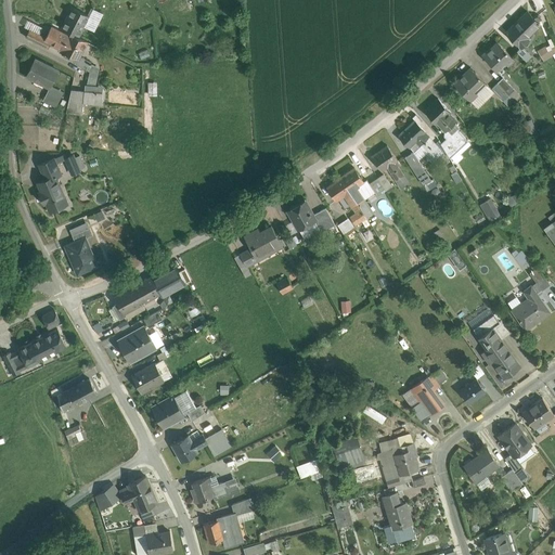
[(88,15),(73,8),(62,28),(69,33),(77,37),(78,36),(88,15)]
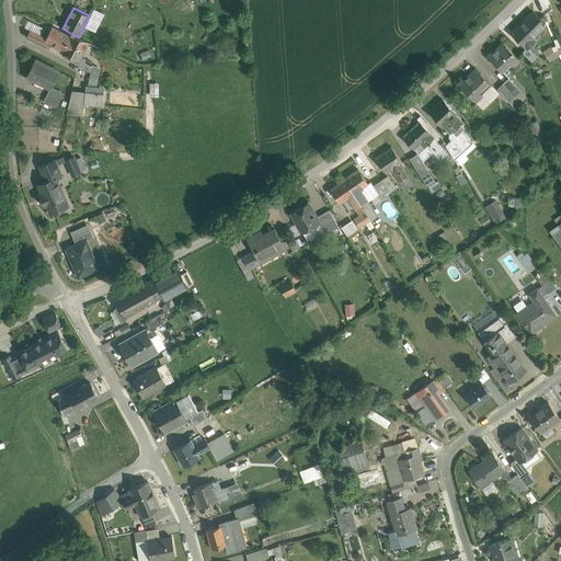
[(533,12),(512,33),(524,45),(531,37),(545,24),(546,24),(545,22),(545,21),(547,19),(544,15),(541,15),(539,18),(533,11),(533,12)]
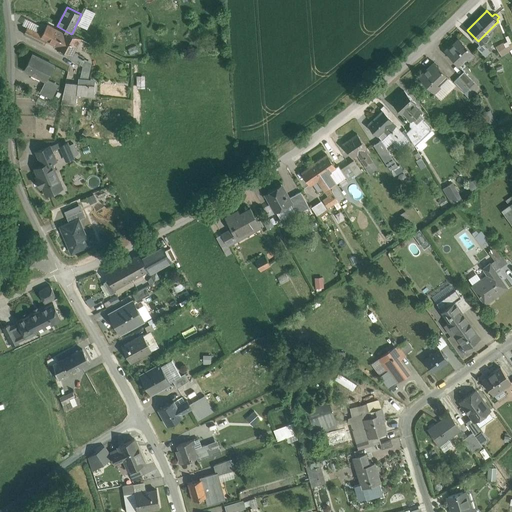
[(64,30),(63,32),(47,23),(42,34),(40,37),(40,38),(61,48),(59,52),(71,58),(70,59),(80,64),(84,56),(74,52),(81,38),(72,33),(71,34),(64,30)]
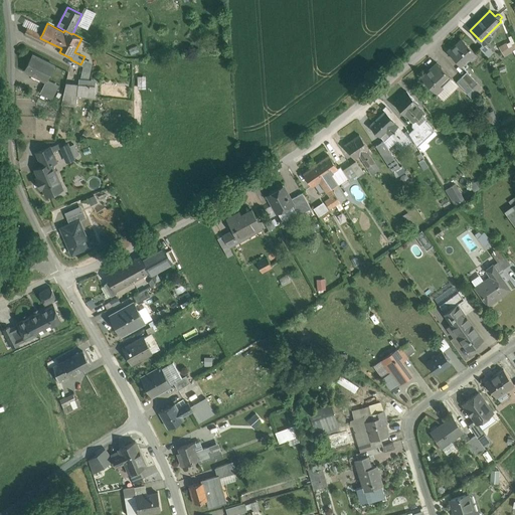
[(42,34),(27,26),(24,33),(39,41),(40,38),(40,37),(42,34)]
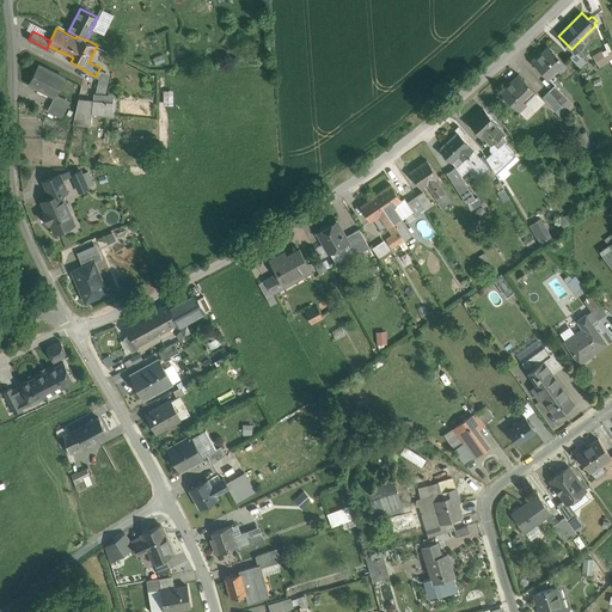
[(580,41),(571,49),(574,51),(575,50),(576,51),(583,44),(580,41)]
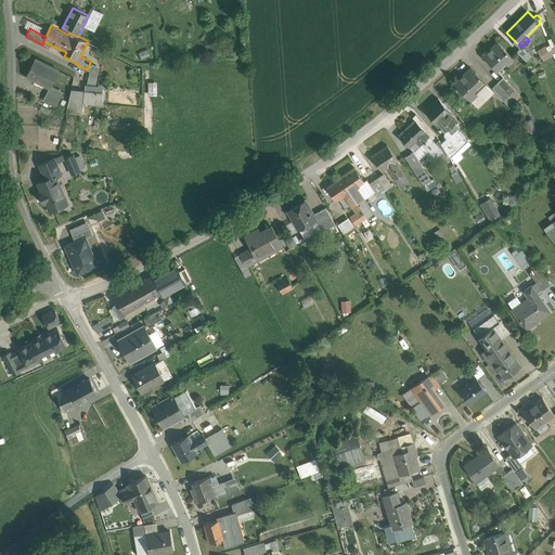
[(538,51),(540,56),(554,49),(554,46),(552,39),(547,41),(550,46),(538,51)]
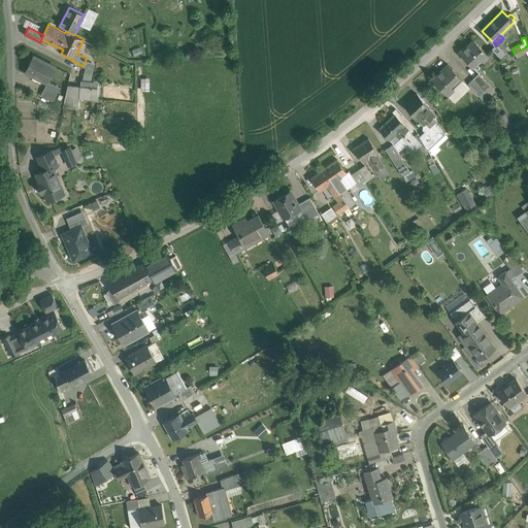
[(489,56),(473,39),(459,53),(471,66),(480,58),(483,62),(489,56)]
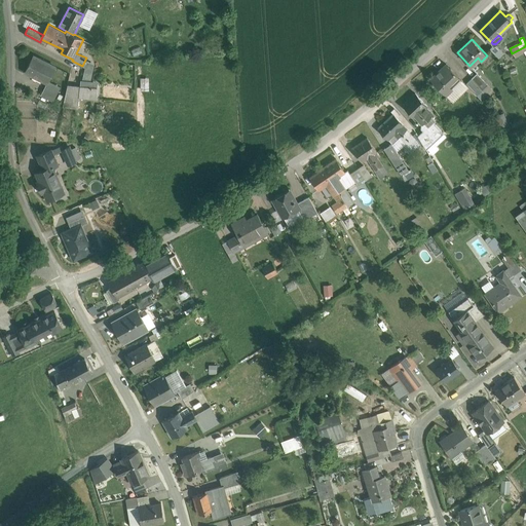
[(493,44),(489,48),(498,58),(503,52),(495,44),(494,43),(493,44)]
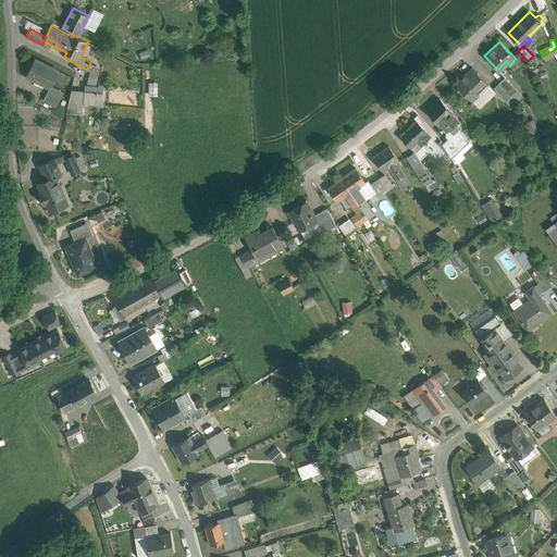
[(556,49),(542,57),(543,61),(556,53),(556,49)]
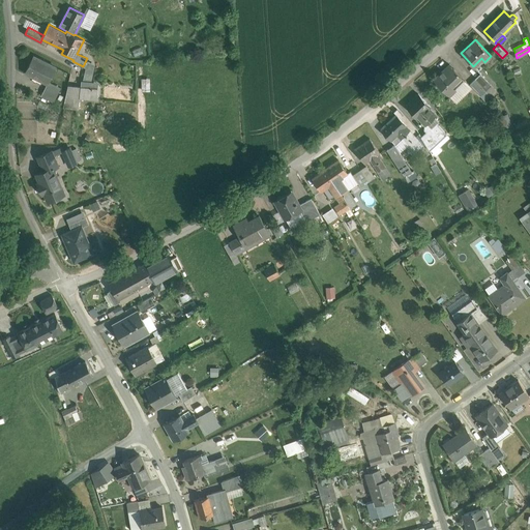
[(56,66),(33,55),(25,71),(48,83),(56,66)]
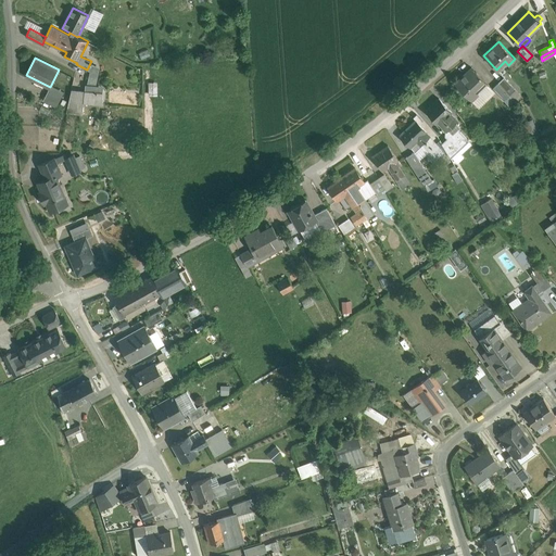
[(488,84),(471,67),(454,84),(471,100),(488,84)]
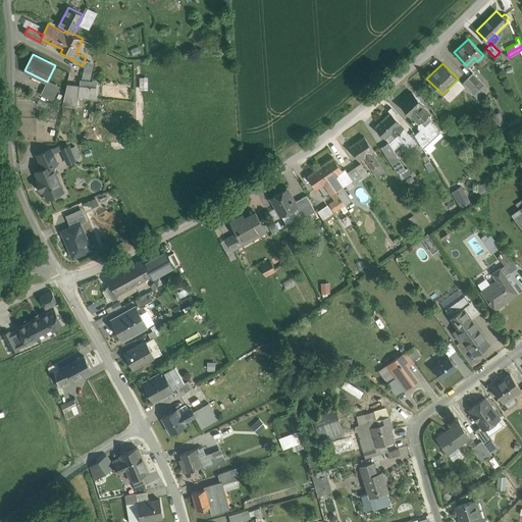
[(90,72),(84,70),(82,80),(89,81),(90,72)]
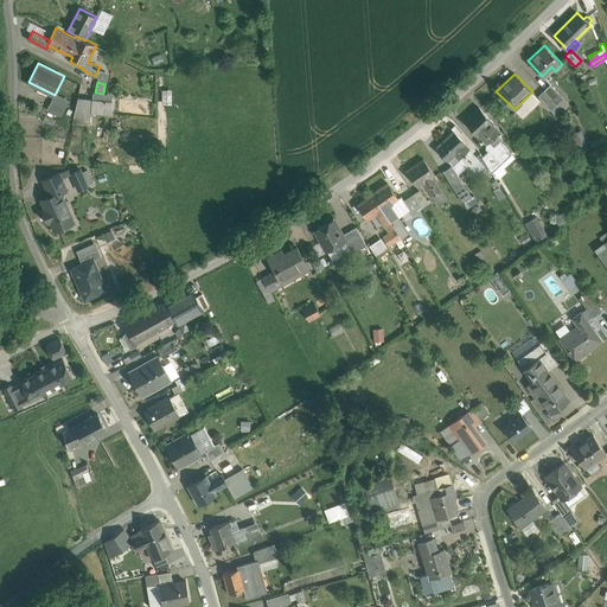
[(557,94),(549,84),(543,90),(551,98),(557,94)]
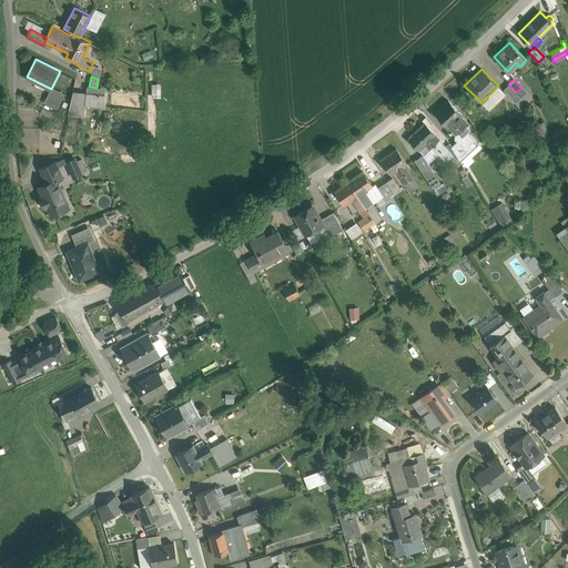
[(516,92),(508,84),(503,90),(515,102),(520,97),(516,92)]
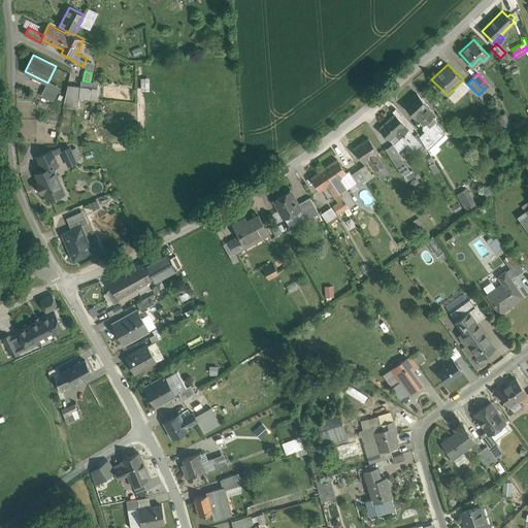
[(494,90),(485,81),(480,86),(484,90),(488,96),(494,90)]
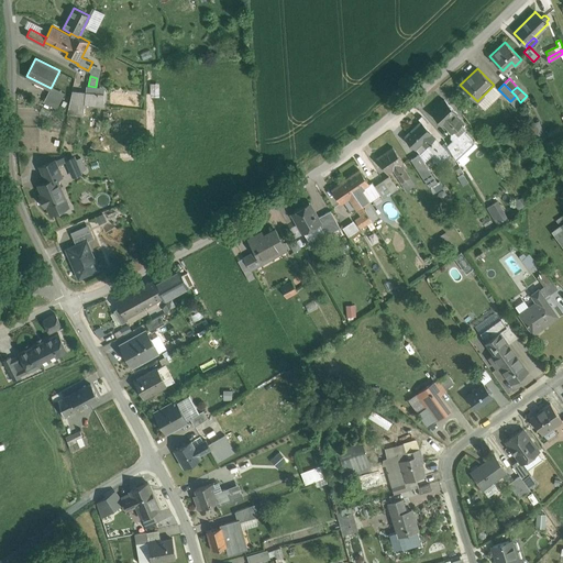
[(86,91),(72,90),(67,113),(84,116),(85,103),(86,91)]
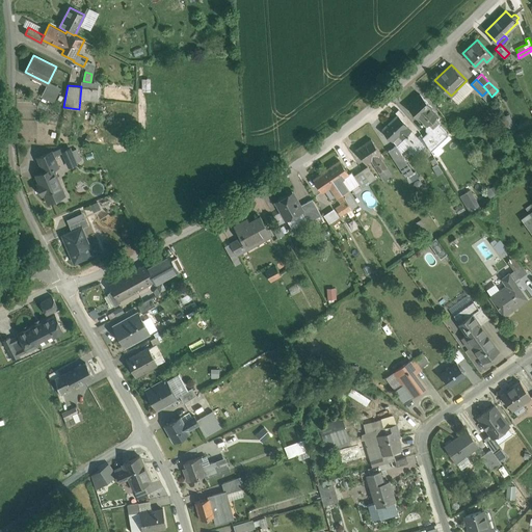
[(98,88),(81,86),(80,98),(97,100),(98,88)]
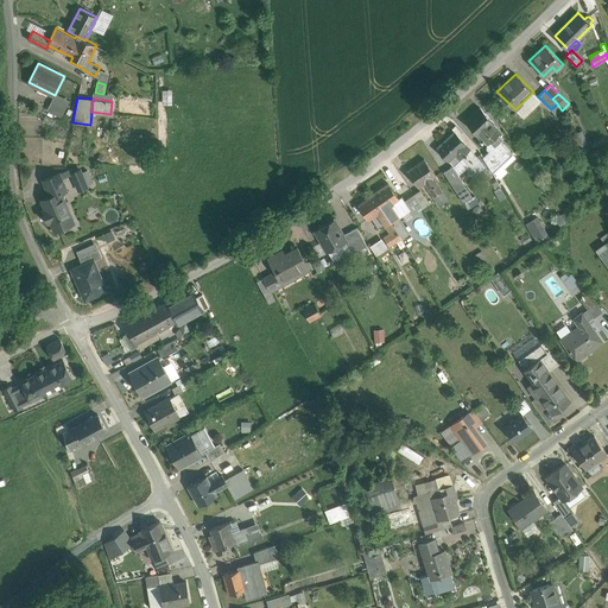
[(562,111),(557,103),(551,109),(557,115),(562,111)]
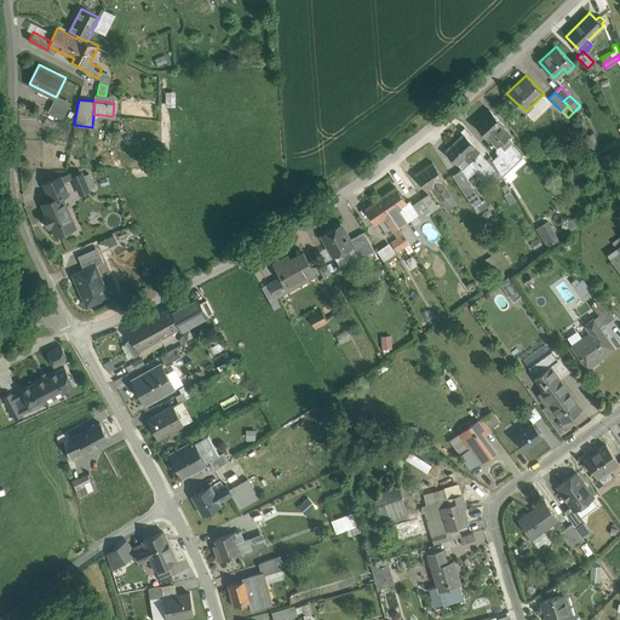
[(504,125),(489,109),(475,124),(488,138),(489,138),(497,145),(497,147),(495,151),(498,154),(511,168),(523,156),(512,147),(512,142),(507,137),(510,135),(501,126),(504,125)]
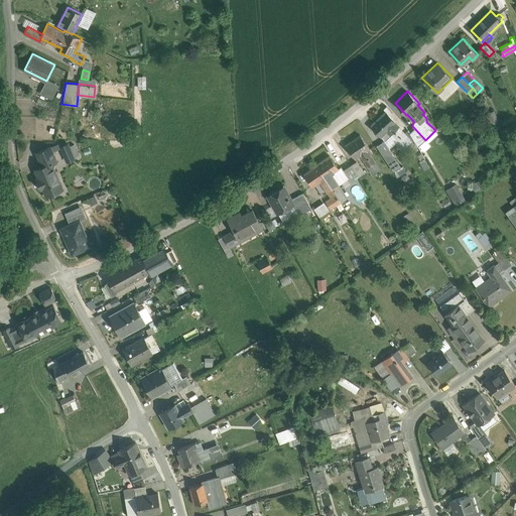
[(395,122),(385,112),(371,126),(381,136),(386,132),(390,136),(392,133),(399,127),(395,122)]
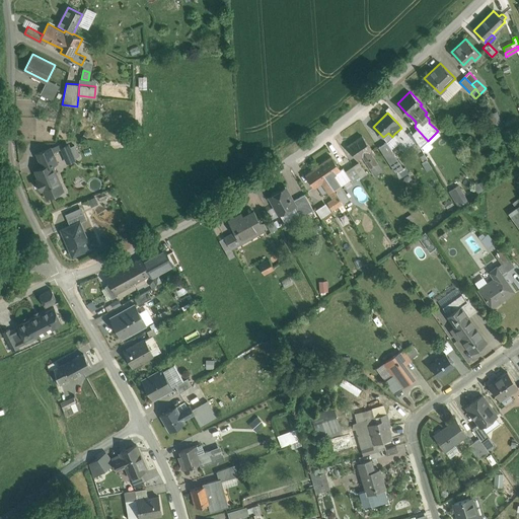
[(496,113),(491,115),(497,128),(502,125),(496,113)]
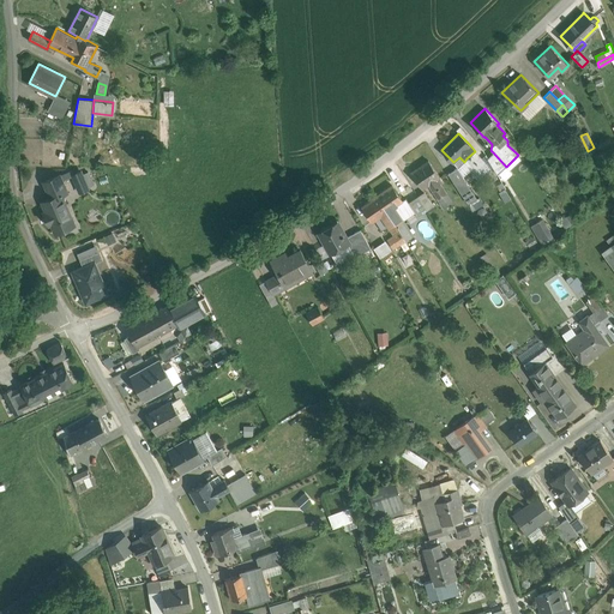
[(581,136),(573,139),(581,155),(588,151),(581,136)]
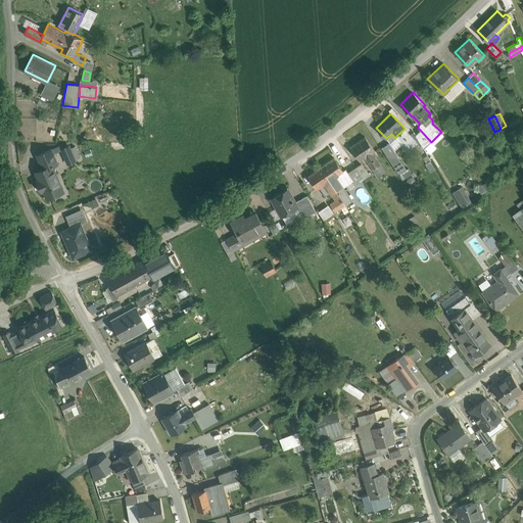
[(415,141),(405,129),(397,135),(408,147),(415,141)]
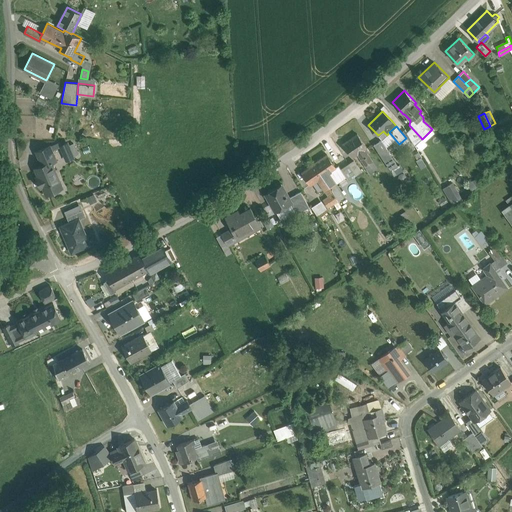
[(422,139),(411,127),(406,132),(414,145),(422,139)]
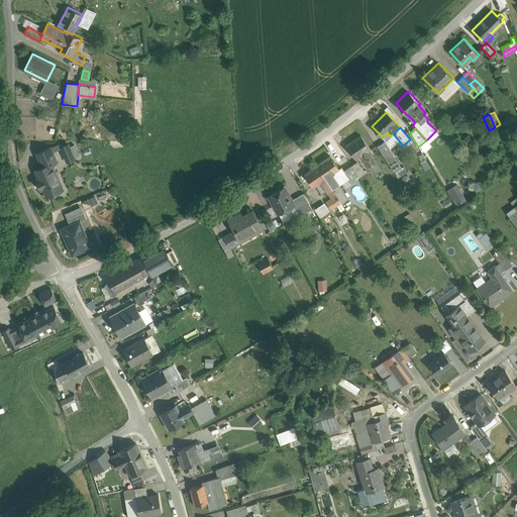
[(360,135),(345,145),(355,159),(360,156),(369,167),(376,163),(369,150),(371,148),(360,135)]
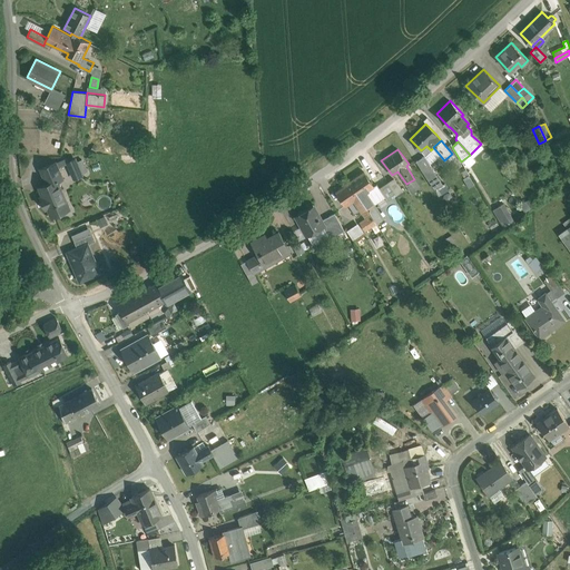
[(434,172),(424,156),(416,161),(426,177),(428,177),(426,176),(432,173),(433,174),(434,172)]
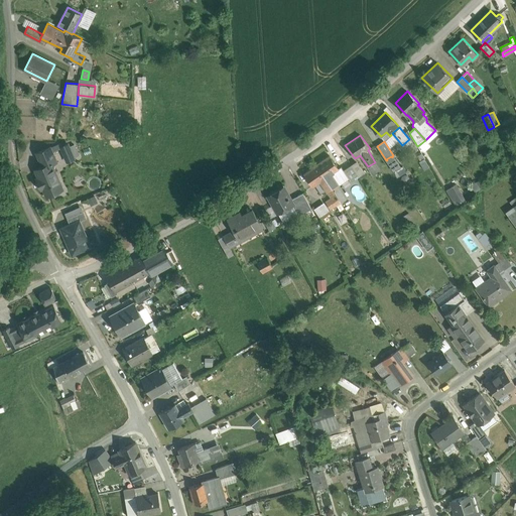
[(50,146),(36,152),(42,166),(50,162),(51,163),(56,160),(50,146)]
